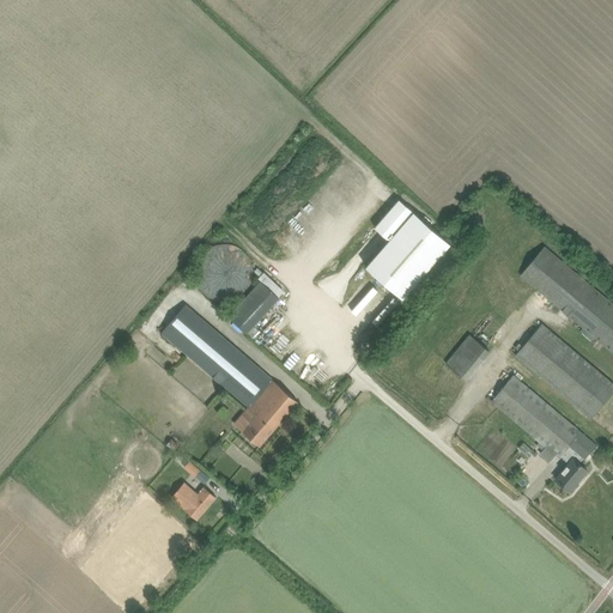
[(375,228),(377,229),(389,240),(366,267),(402,298),(450,244),(400,199),(375,228)]
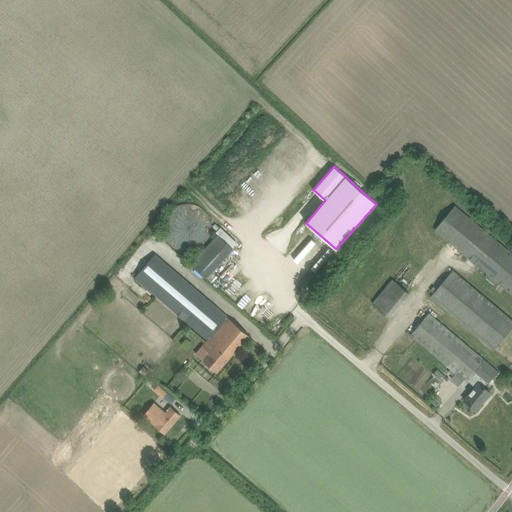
[(163,230),(164,235),(166,240),(169,244),(173,248),(177,250),(182,252),(187,253),(192,252),(197,251),(201,248),(205,245),(208,241),(210,236),(212,231),(212,226),(211,221),(209,217),(206,212),(202,209),(198,206),(193,205),(188,204),(183,204),(178,206),(174,208),(170,211),(167,216),(164,220),(163,225),(163,230)]
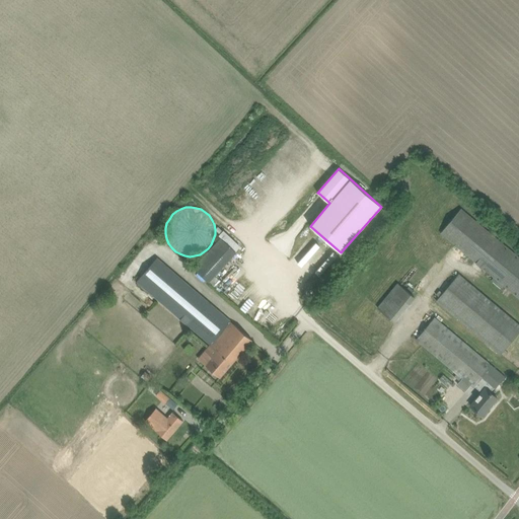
[(440,232),(518,298),(518,257),(460,209),(440,232)]
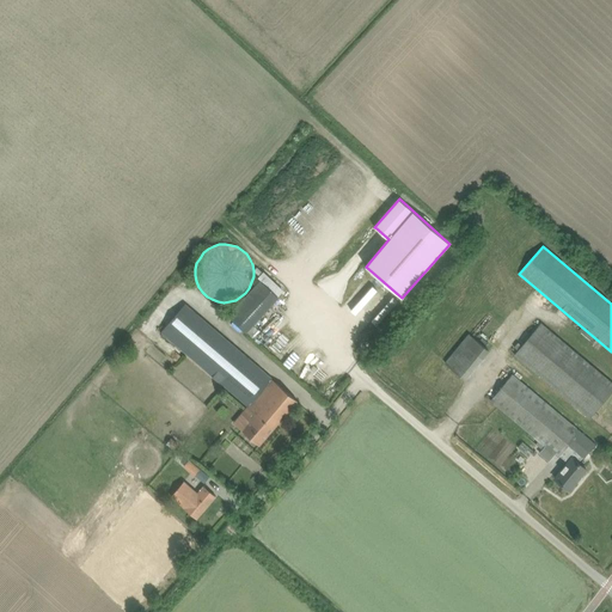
[(258,277),(279,297),(283,291),(263,273),(258,277)]
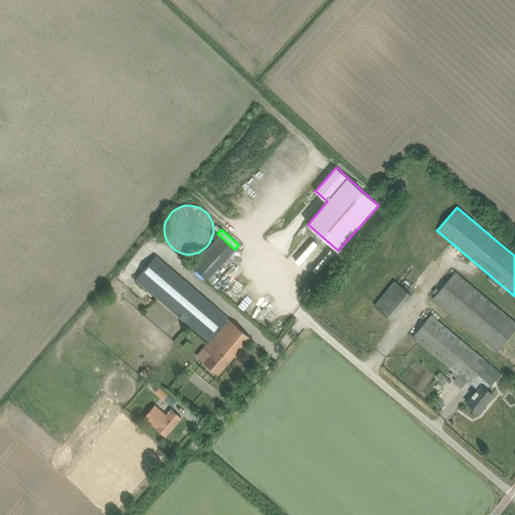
[(191,266),(207,280),(234,249),(218,235),(191,266)]
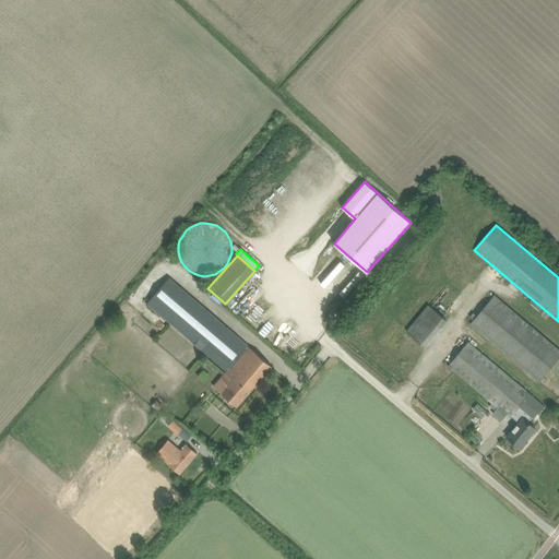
[(147,304),(227,371),(221,378),(228,384),(221,393),(237,406),(272,366),(169,278),(147,304)]
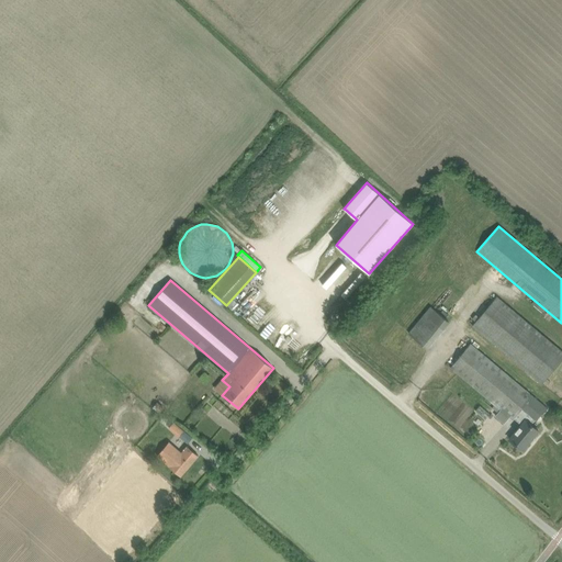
[(472,325),(542,384),(561,360),(561,351),(496,296),(472,325)]
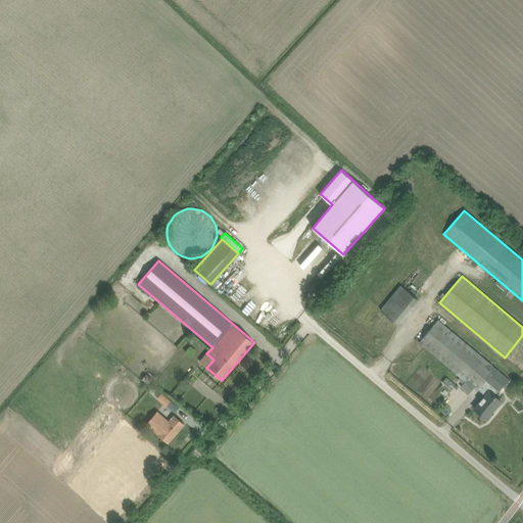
[(418,300),(400,286),(394,292),(413,307),(418,300)]
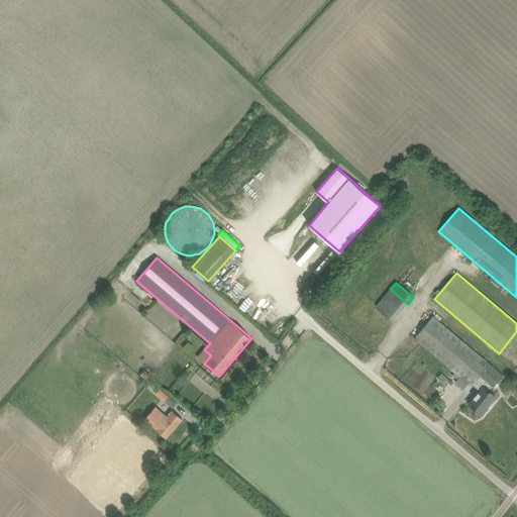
[(250,299),(257,291),(249,285),(243,293),(250,299)]
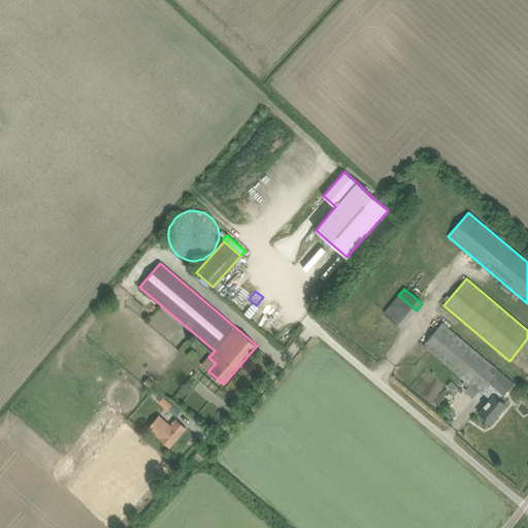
[(273,323),(264,316),(272,305),(265,298),(252,314),(277,334),(292,317),(285,309),(273,323)]
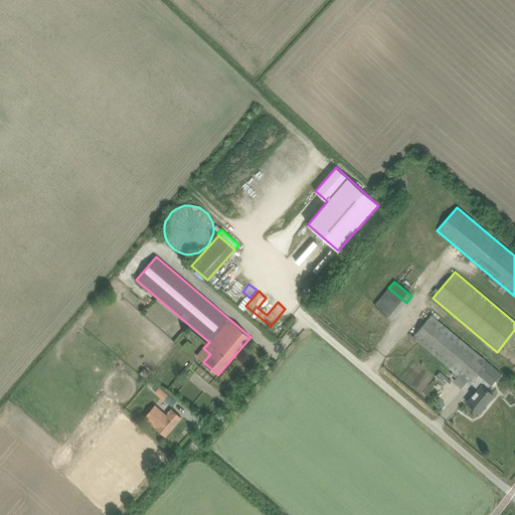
[(478,389),(467,402),(479,412),(494,395),(487,389),(490,385),(491,385),(501,374),(431,316),(413,337),(470,384),(471,383),(478,389)]
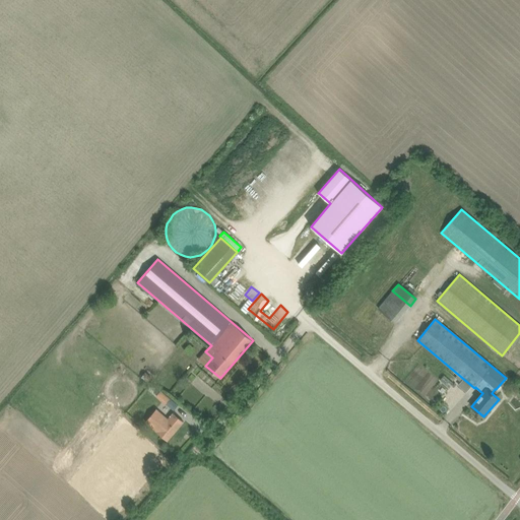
[(141,377),(147,382),(151,378),(145,372),(141,377)]
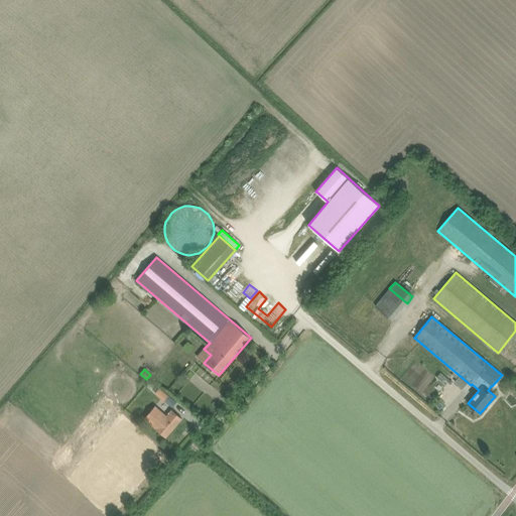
[(142,392),(125,409),(129,413),(146,396),(142,392)]
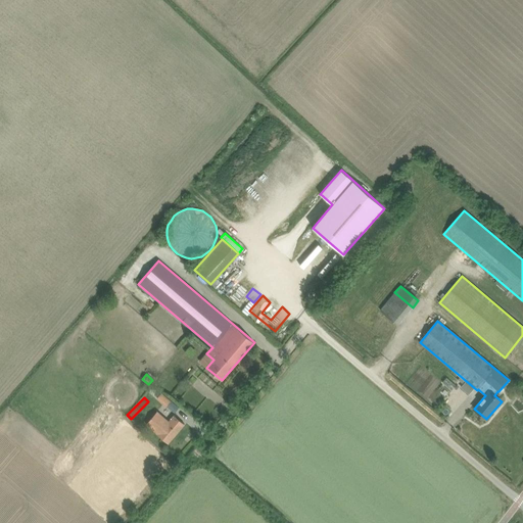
[(162,403),(175,413),(179,408),(168,398),(162,403)]
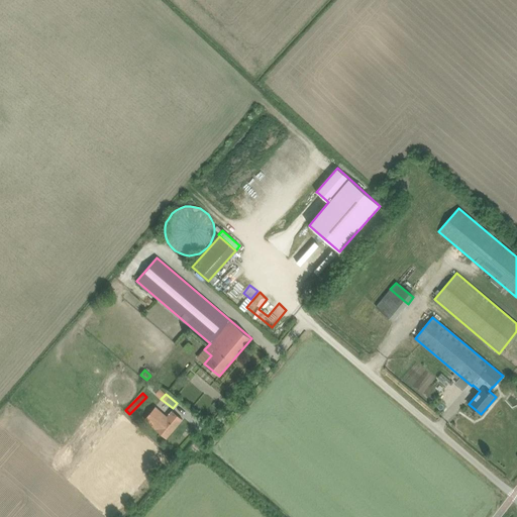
[(144,420),(167,438),(183,419),(173,411),(167,417),(156,407),(144,420)]
